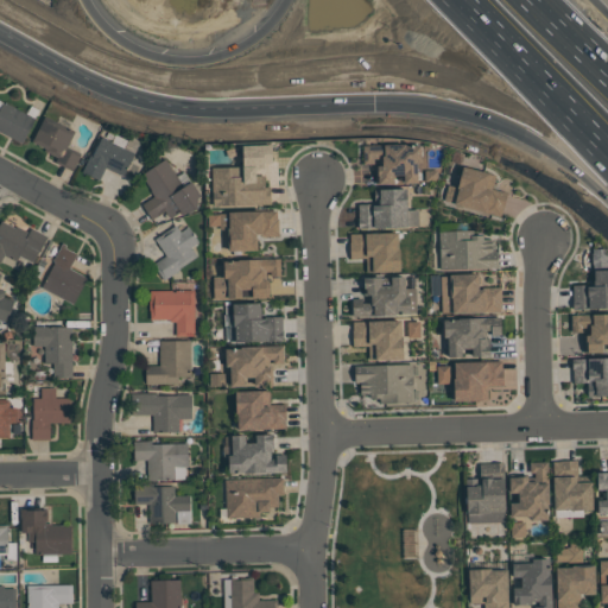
[(36,119),(23,144),(0,132),(0,100),(4,102),(4,101),(26,114),(31,106),(39,109),(35,118),(36,119)]
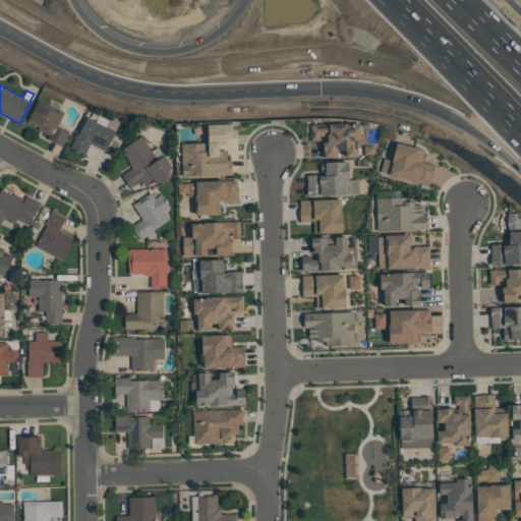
[(64,112),(57,125),(69,131),(62,147),(47,138),(49,134),(38,129),(39,127),(27,121),(39,99),(64,112)]
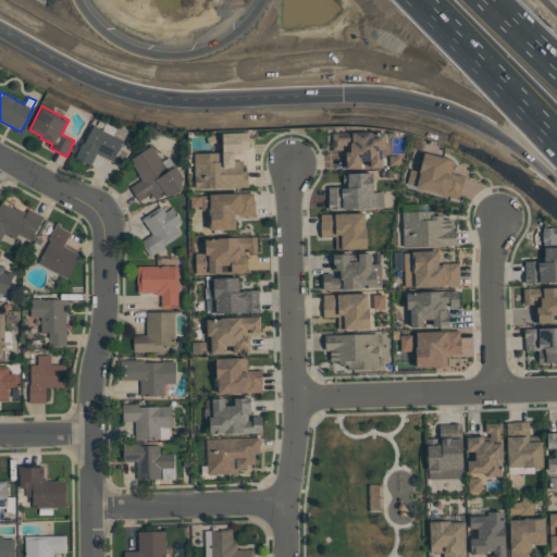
[(113,161),(97,153),(91,165),(75,158),(83,141),(85,143),(93,125),(102,130),(106,123),(116,128),(113,136),(123,140),(113,161)]
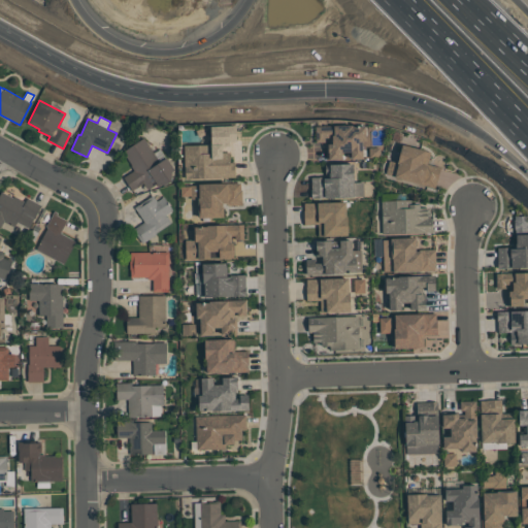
[(363,159),(351,159),(351,152),(341,152),(342,159),(326,160),(326,144),(332,144),(332,137),(324,138),(324,142),(316,142),(315,126),(352,125),(352,126),(365,126),(366,141),(362,141),(363,159)]
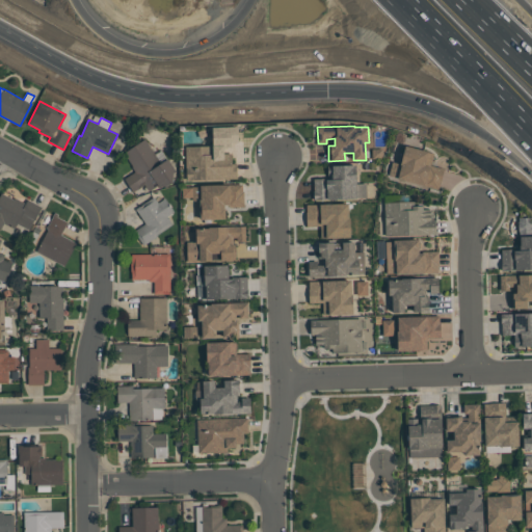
[(186,180),(186,147),(213,147),(212,127),(238,127),(238,141),(231,142),(231,148),(223,148),(223,154),(232,153),(232,163),(237,163),(237,179),(186,180)]
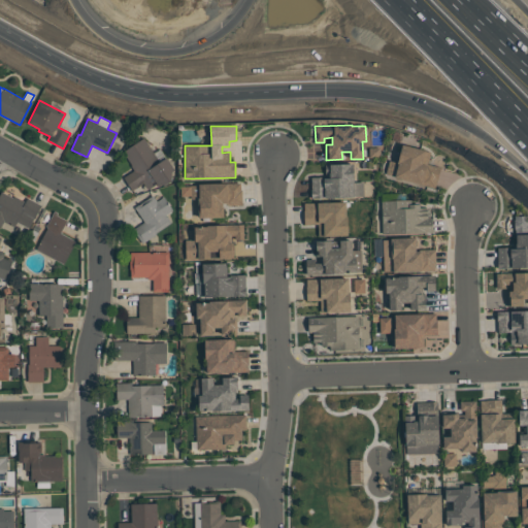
[(123,177),(134,170),(131,166),(132,165),(123,152),(143,137),(158,160),(164,156),(165,158),(166,158),(174,170),(171,172),(171,182),(158,186),(156,184),(147,190),(143,183),(132,190),(123,177)]
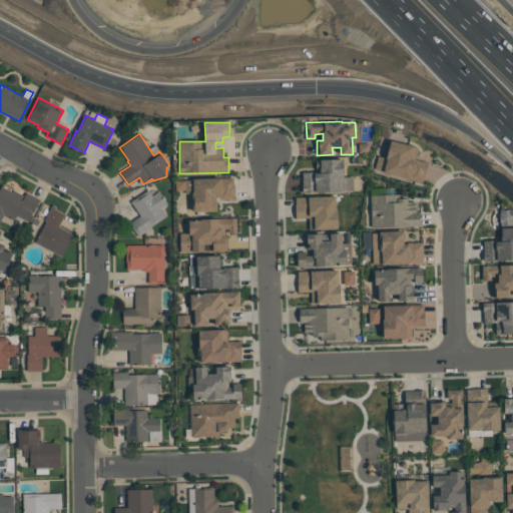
[(375,168),(378,155),(386,157),(391,140),(418,147),(415,158),(428,162),(422,182),(383,171),(384,171),(375,168)]
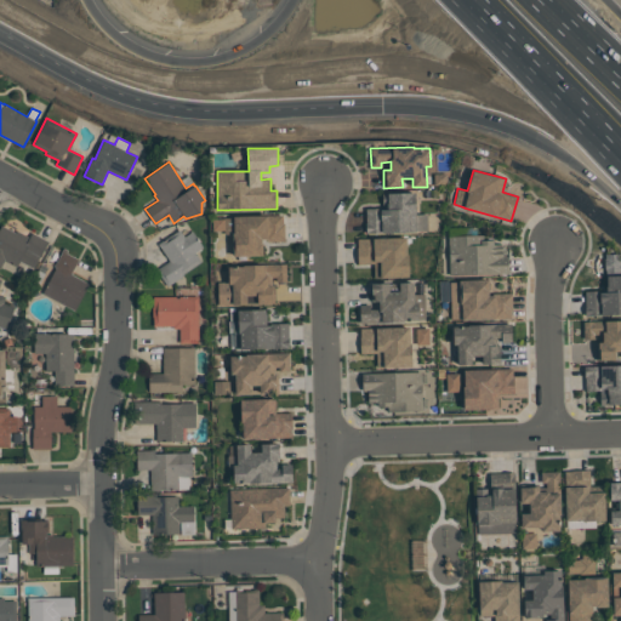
[(427,231),(415,231),(415,232),(366,233),(365,209),(382,208),(382,193),(416,193),(416,214),(427,214),(427,231)]
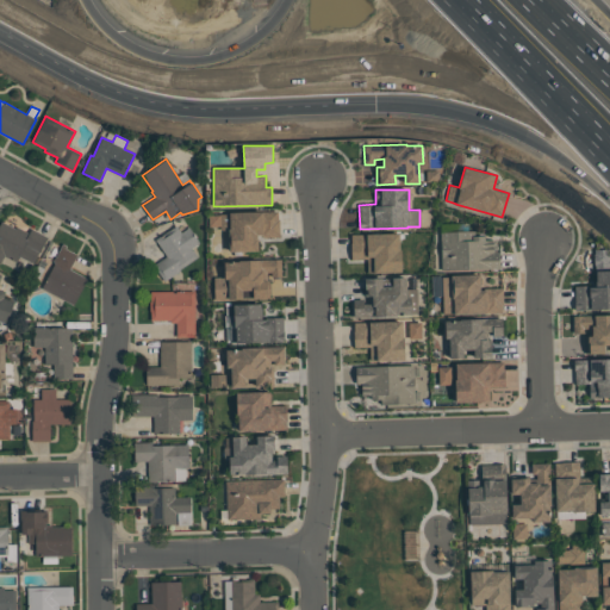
[(280,236),(261,236),(261,235),(256,235),(257,238),(259,251),(229,251),(229,230),(221,230),(221,226),(209,226),(209,215),(221,215),(230,213),(230,212),(278,211),(278,219),(279,219),(280,236)]
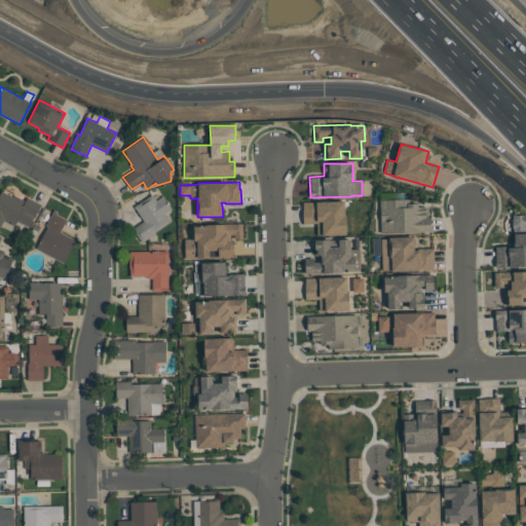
[(29,227),(16,221),(14,226),(3,220),(0,226),(0,191),(1,190),(13,197),(14,195),(25,200),(27,196),(41,204),(29,227)]
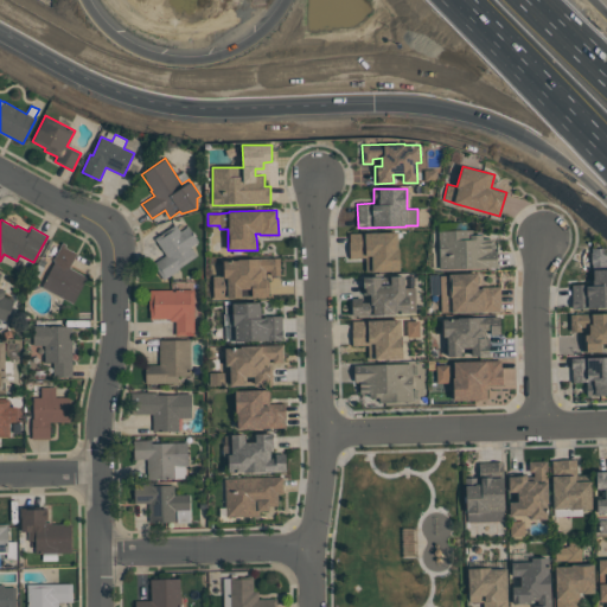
[(166,255),(154,238),(176,224),(180,231),(187,227),(198,241),(190,247),(197,255),(179,268),(179,269),(164,280),(153,264),(166,255)]
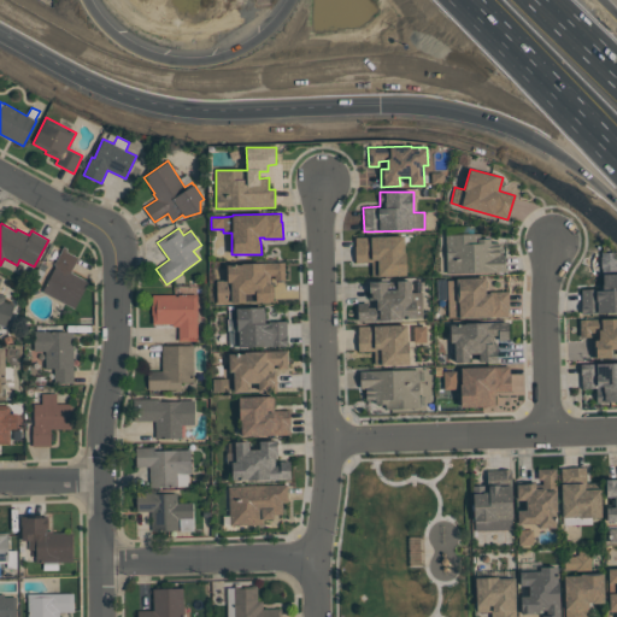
[(446,274),(446,234),(479,234),(479,239),(491,239),(491,244),(500,242),(500,246),(499,246),(499,247),(500,247),(500,251),(499,251),(499,253),(500,253),(500,254),(505,254),(505,272),(446,274)]
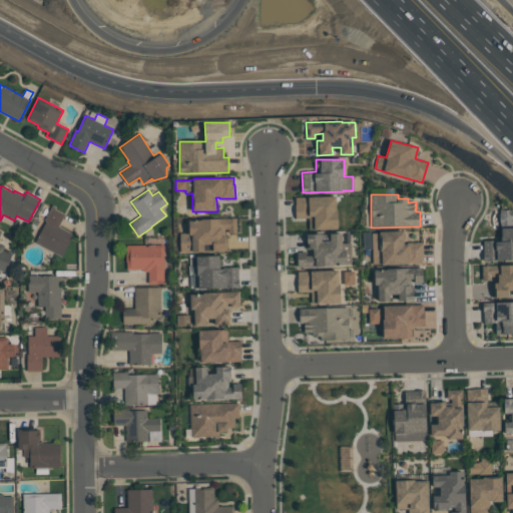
[(296,217),(295,204),(296,204),(296,197),(336,196),(336,209),(338,209),(338,228),(309,229),(309,217),(296,217)]
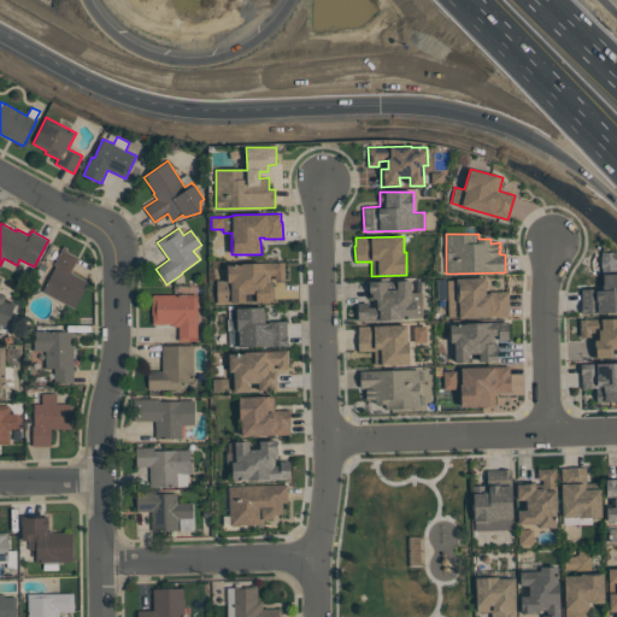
[(78,258),(70,272),(88,282),(74,309),(42,292),(56,266),(53,264),(64,246),(68,248),(66,251),(78,258)]
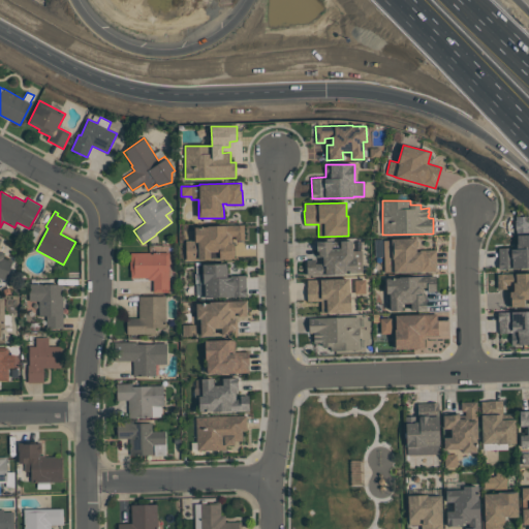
[(194,227),(207,226),(244,224),(244,240),(236,240),(236,236),(228,237),(228,243),(234,243),(235,258),(220,259),(219,251),(210,252),(210,259),(186,260),(185,241),(195,240),(194,227)]
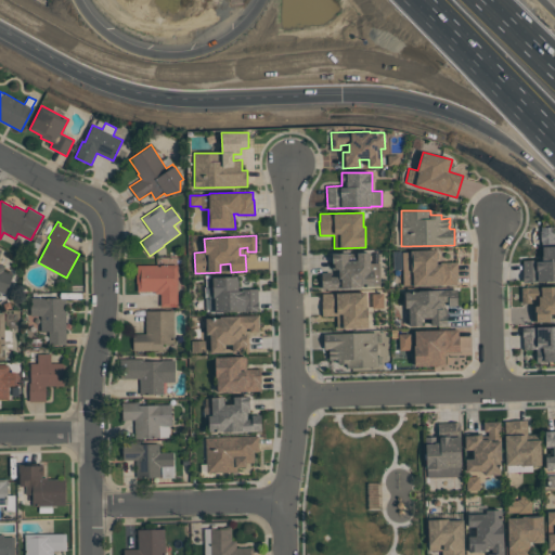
[(523,260),(536,260),(536,261),(542,261),(542,255),(543,255),(542,246),(554,246),(554,281),(523,282),(523,260)]
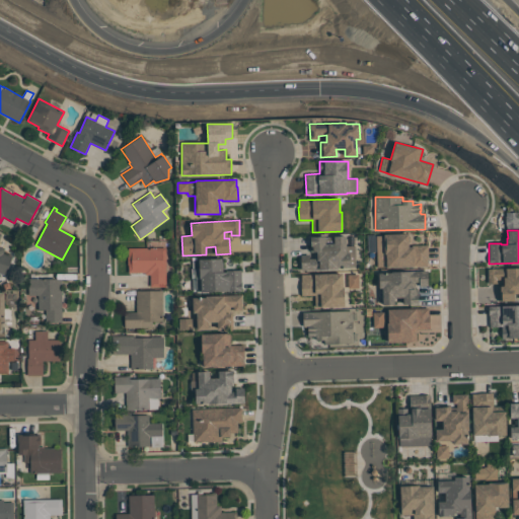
[(0,232),(1,233),(0,236),(0,246),(4,248),(3,253),(12,256),(6,275),(0,273),(0,232)]
